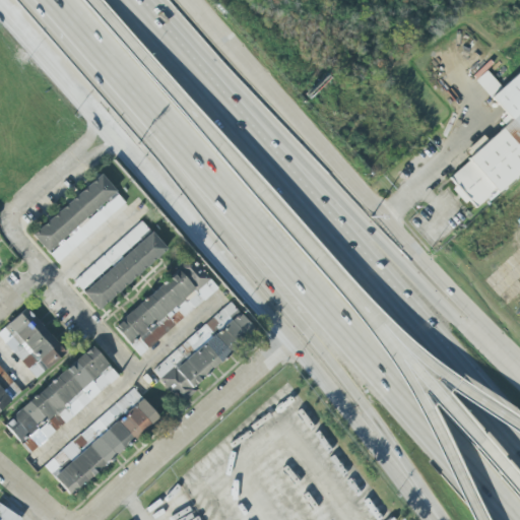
[(519,172),(519,70),(501,87),(486,71),(475,80),(508,119),(484,139),(482,136),(469,147),(474,154),(448,177),(455,186),(453,188),(473,212),(519,172)]
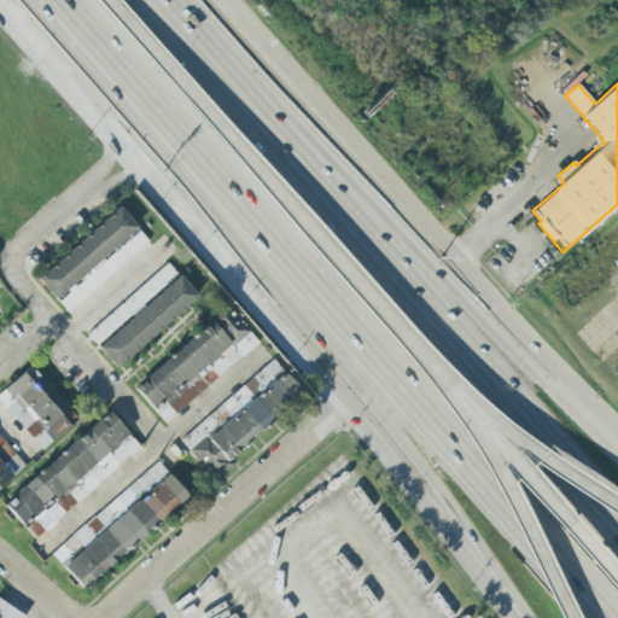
[(66,312),(149,243),(138,231),(138,229),(120,208),(36,278),(56,301),(57,301),(66,312)]
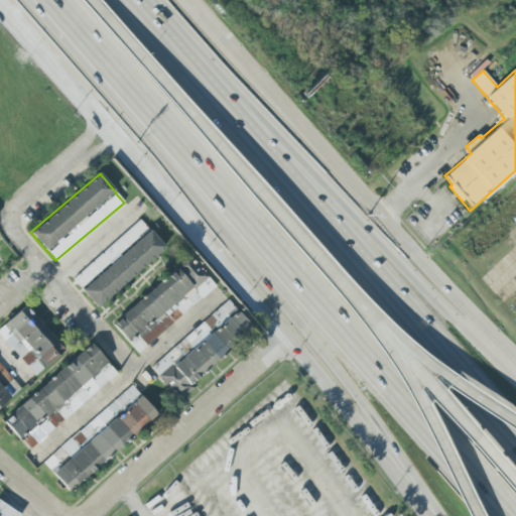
[(73,279),(81,288),(148,229),(140,220),(73,279)]
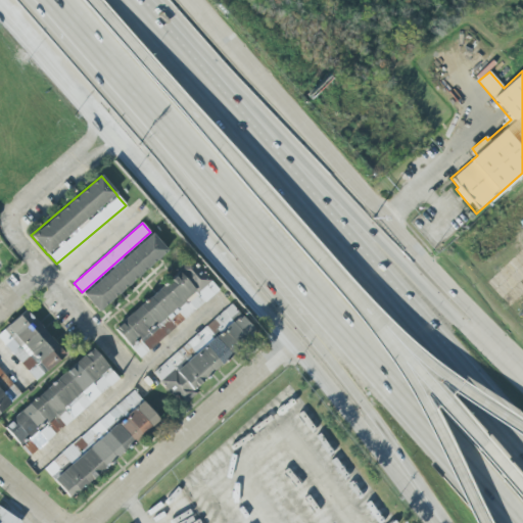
[(83,295),(98,312),(168,250),(152,233),(83,295)]
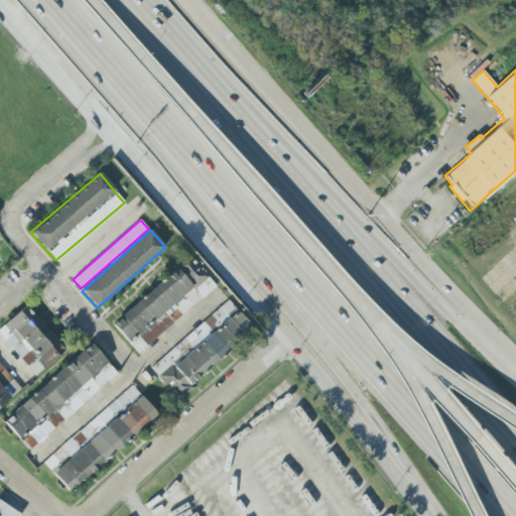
[(137,353),(216,286),(190,257),(112,323),(137,353)]
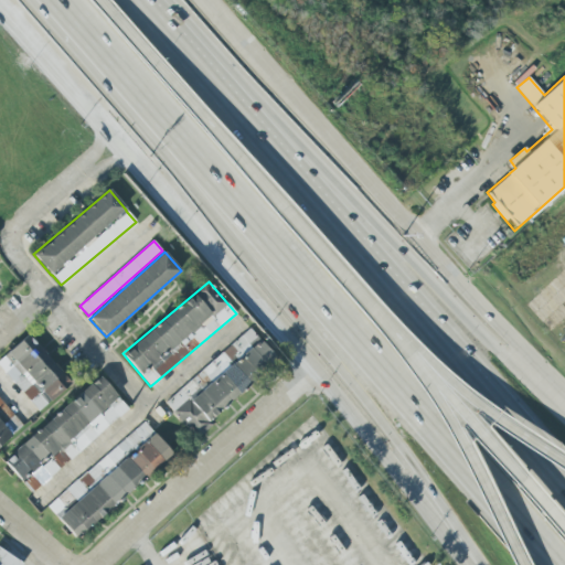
[(164,402),(196,438),(213,425),(208,418),(276,360),(251,329),(164,402)]
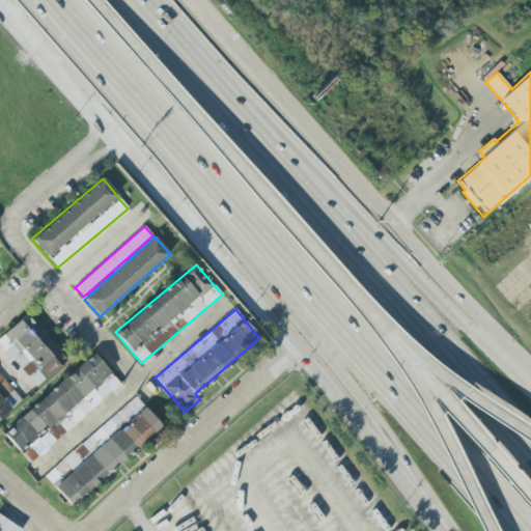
[(0,346),(36,386),(66,359),(25,315),(0,338),(0,346)]
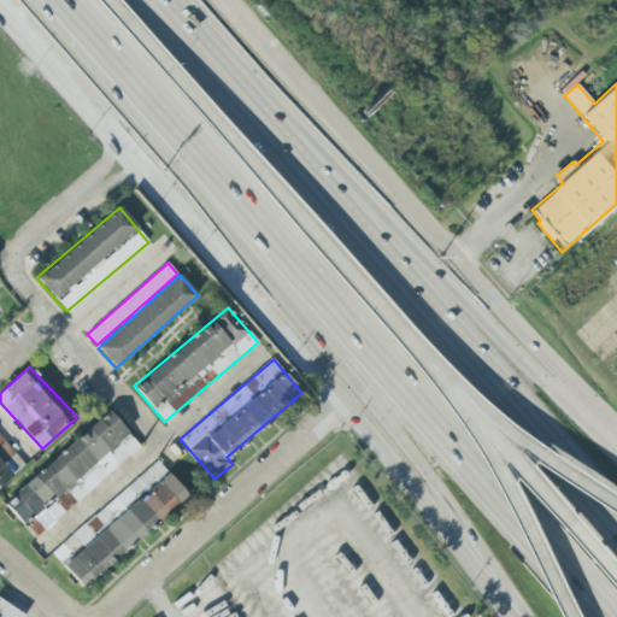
[(34,538),(140,448),(110,412),(4,501),(34,538)]
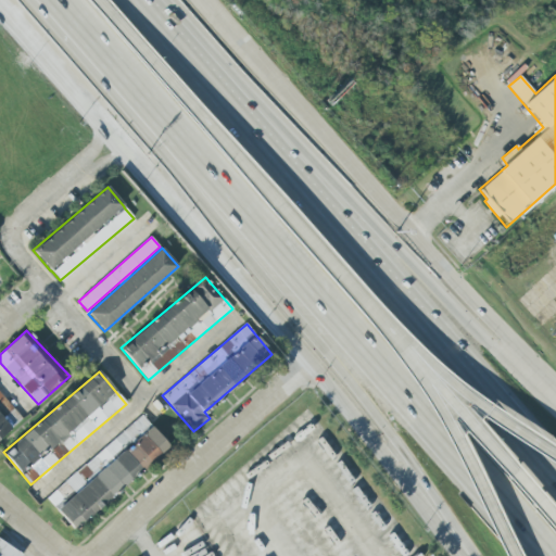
[(0,438),(22,419),(0,393),(0,438)]
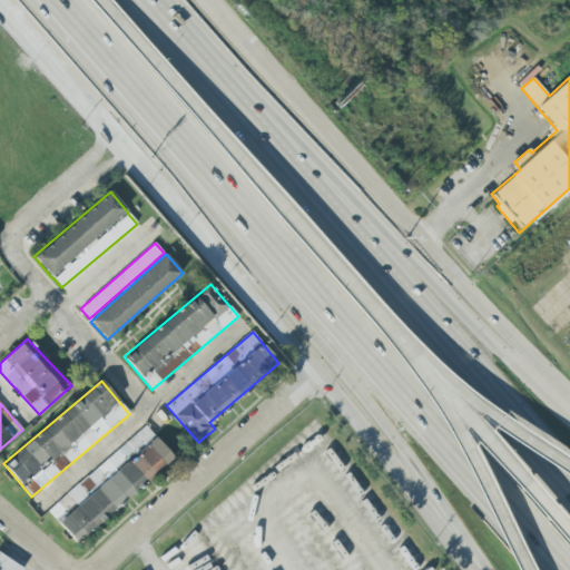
[(174,459),(146,426),(47,510),(75,542),(174,459)]
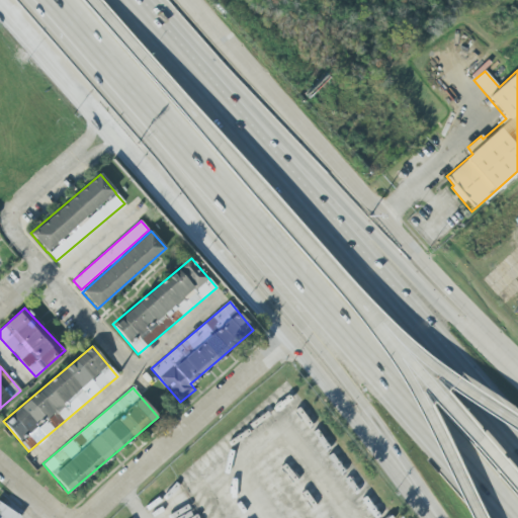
[(0,517),(17,517),(19,516),(0,503),(0,517)]
